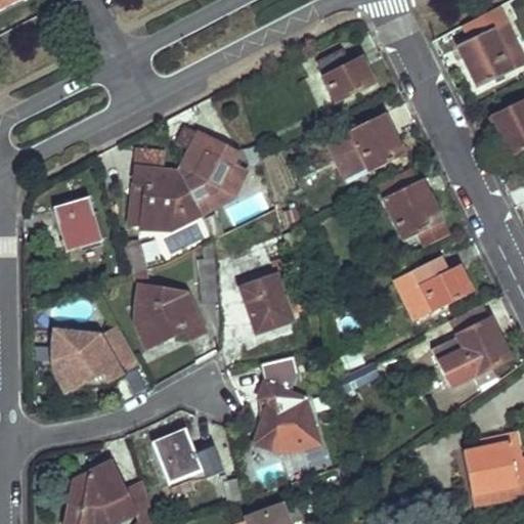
[(0,0),(0,9),(17,0),(0,0)]
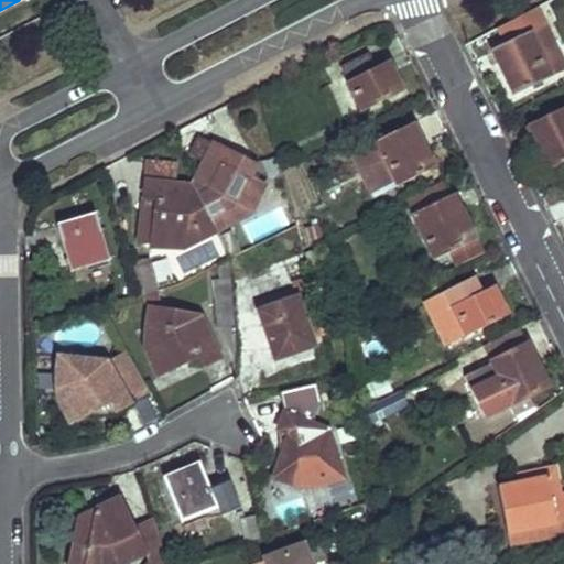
[(563,69),(563,66),(555,47),(544,26),(495,51),(516,94),(563,69)]
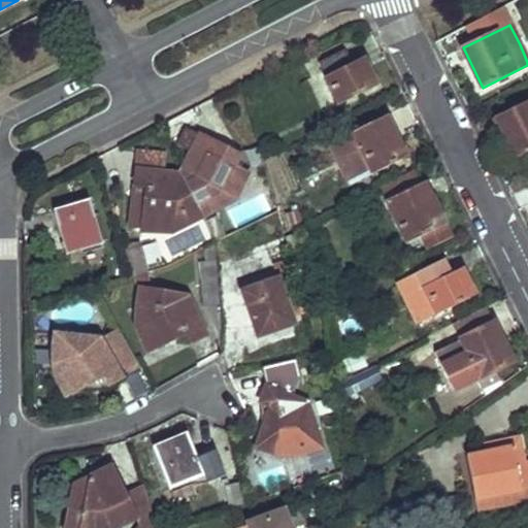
[(352,65),(344,51),(319,63),(339,105),(376,87),(364,60),(352,65)]
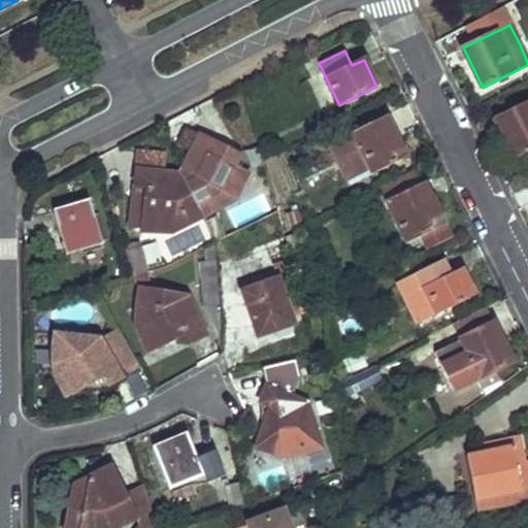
[(527,100),(496,117),(516,158),(527,152),(527,100)]
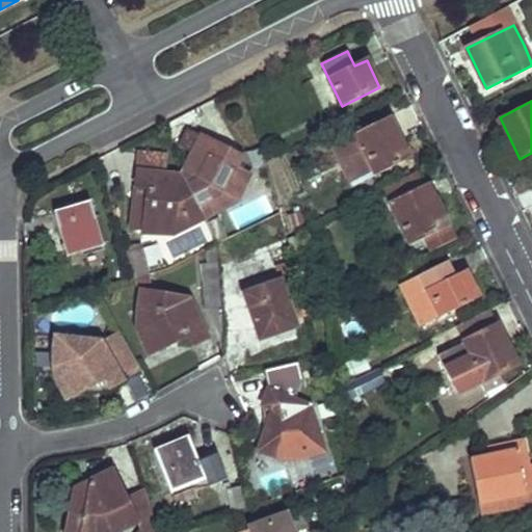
[(409,160),(389,118),(340,143),(360,184),(409,160)]
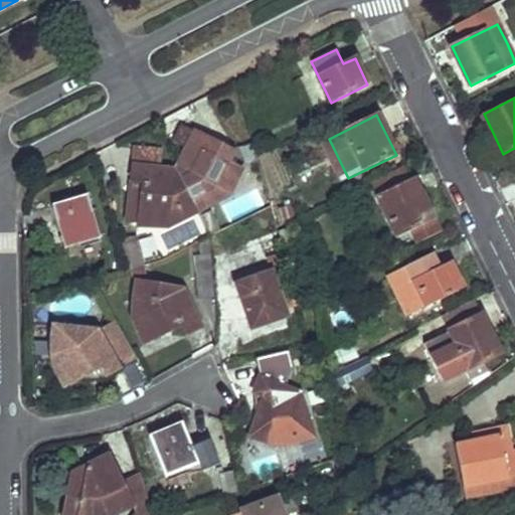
[(194,128),(185,124),(176,142),(184,146),(194,128)]
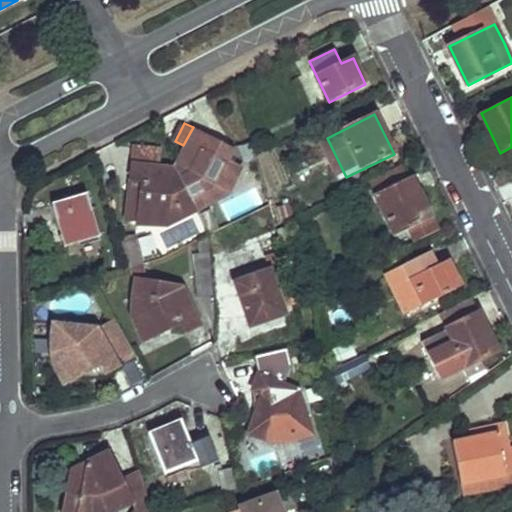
[(195,207),(210,199),(208,196),(218,190),(225,184),(233,174),(238,164),(200,145),(206,134),(193,127),(183,145),(181,150),(182,151),(174,166),(195,207)]
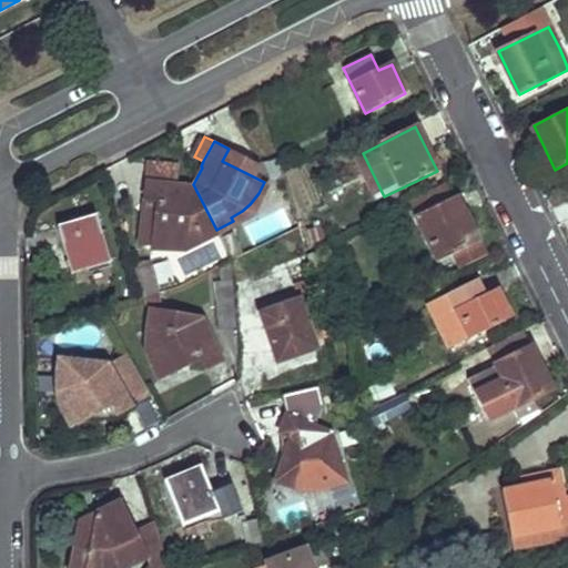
[(384,196),(363,153),(352,159),(374,202),(384,196)]
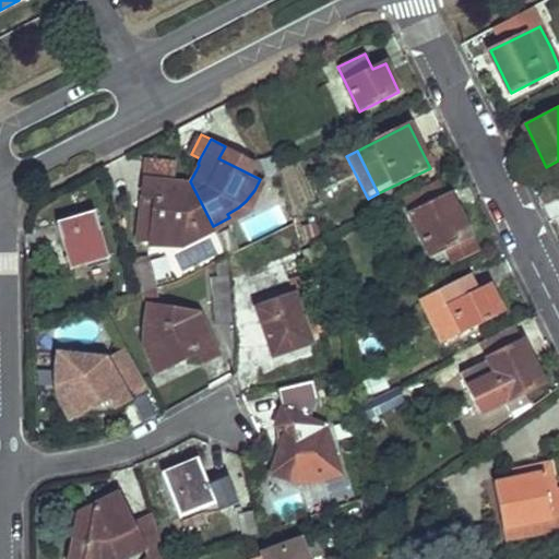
[(197,234),(213,226),(190,181),(179,158),(147,156),(140,236),(153,237),(158,238),(174,238),(183,236),(194,230),(197,234)]
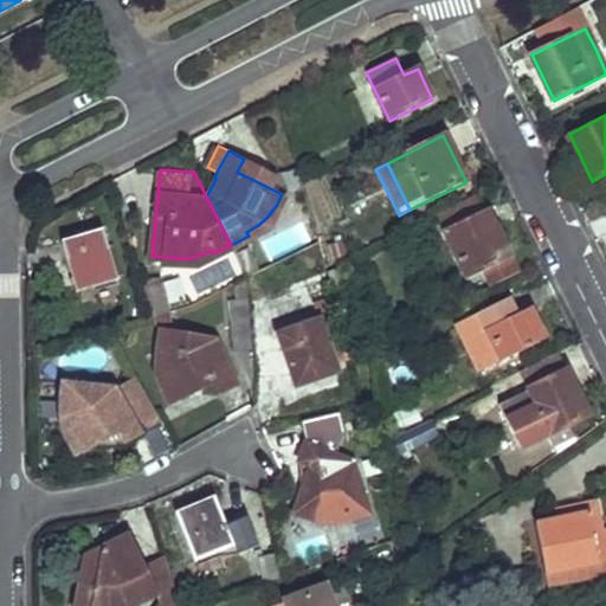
[(501,237),(479,193),(436,216),(444,232),(475,218),(488,243),(501,237)]
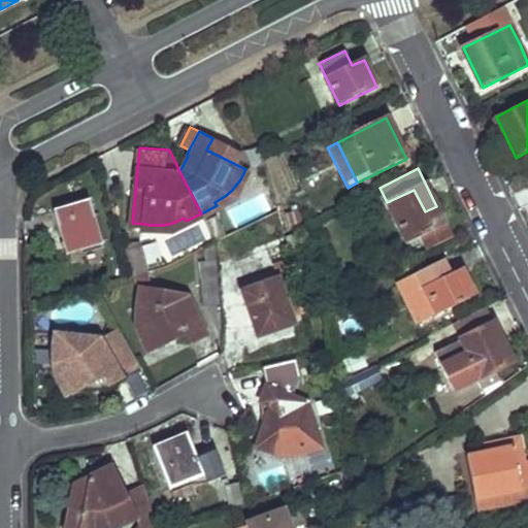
[(425,211),(414,190),(387,202),(407,243),(421,237),(428,251),(452,238),(436,206),(425,211)]
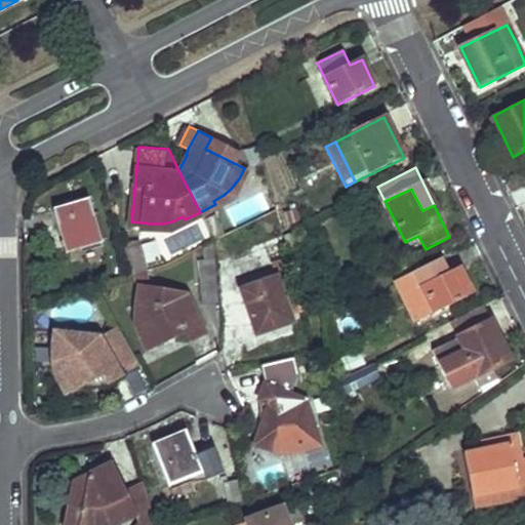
[(67,250),(102,240),(87,196),(52,207),(67,250)]
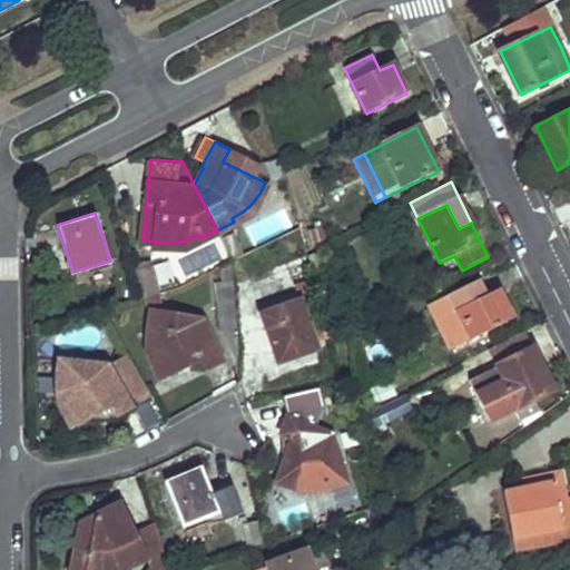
[(231,258),(244,253),(234,232),(220,237),(231,258)]
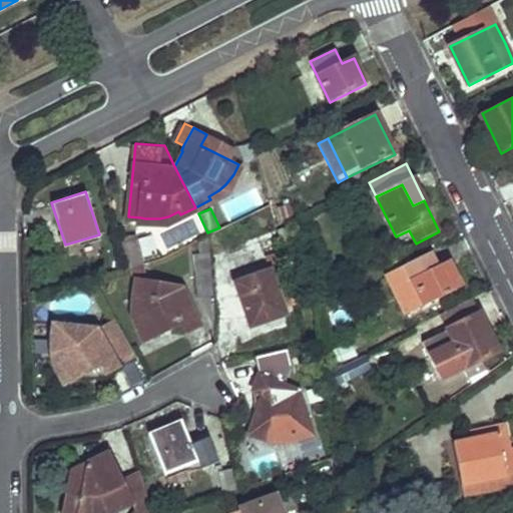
[(208,234),(192,242),(194,294),(209,293),(208,272),(212,272),(208,234)]
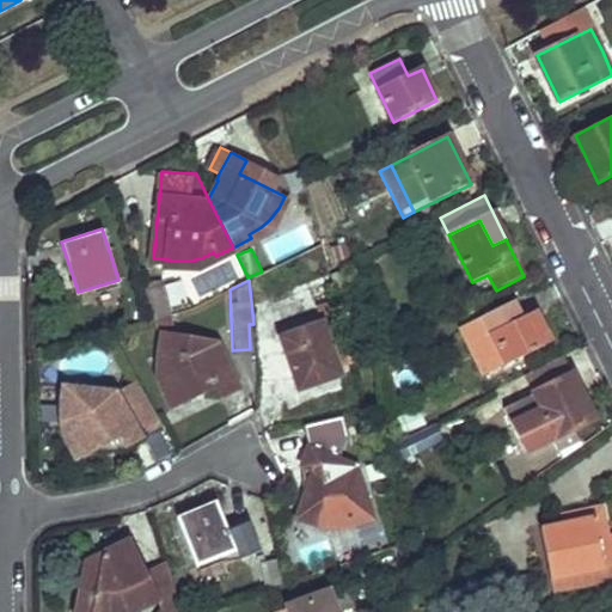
[(536,311),(521,319),(513,304),(483,318),(507,366),(552,344),(536,311)]
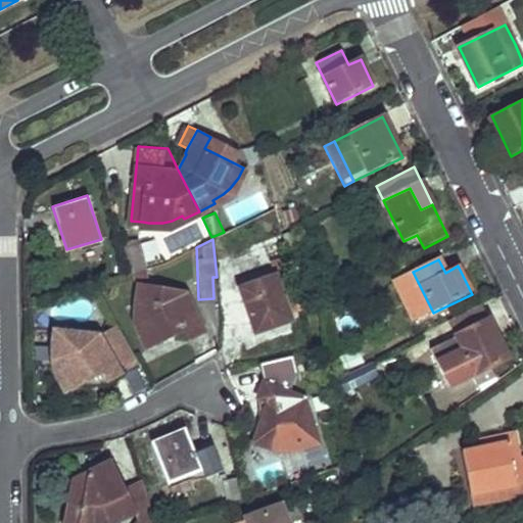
[(292,269),(239,288),(255,330),(290,320),(288,316),(303,310),(292,269)]
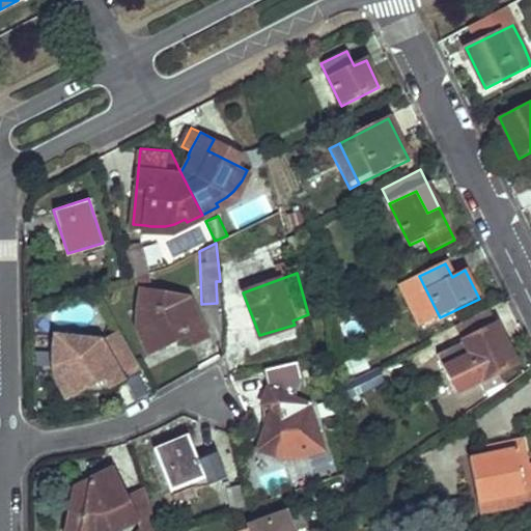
[(143,287),(142,290),(142,292),(142,310),(144,329),(144,335),(142,336),(150,351),(187,332),(192,342),(207,334),(194,310),(193,310),(187,295),(143,287)]
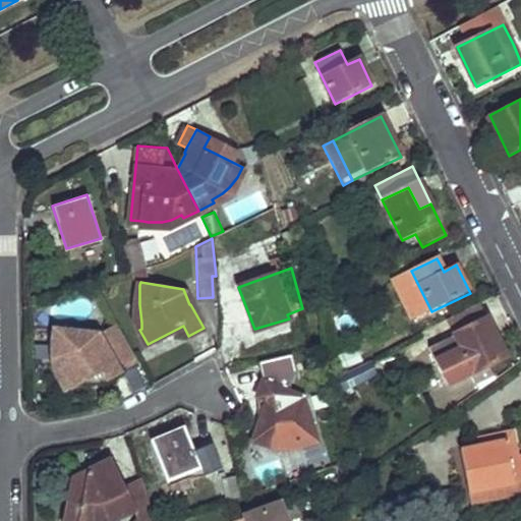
[(508,358),(487,317),(455,334),(475,374),(508,358)]
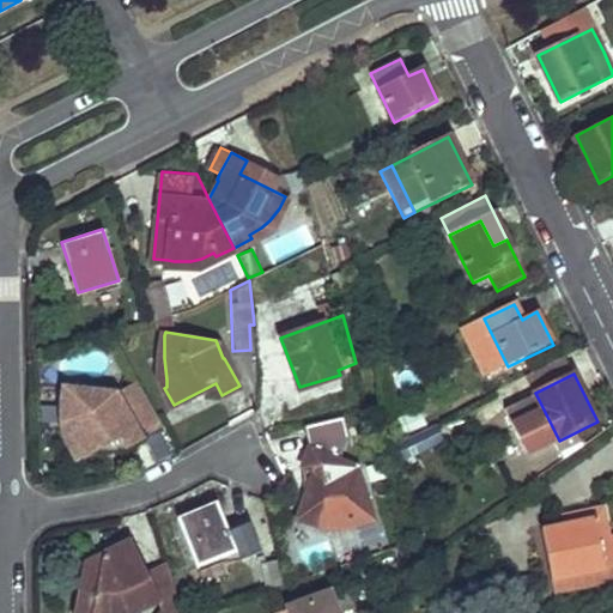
[(115,392),(91,389),(67,386),(66,402),(66,416),(67,432),(71,441),(68,443),(77,457),(120,435),(127,445),(143,436),(127,407),(125,408),(115,392)]
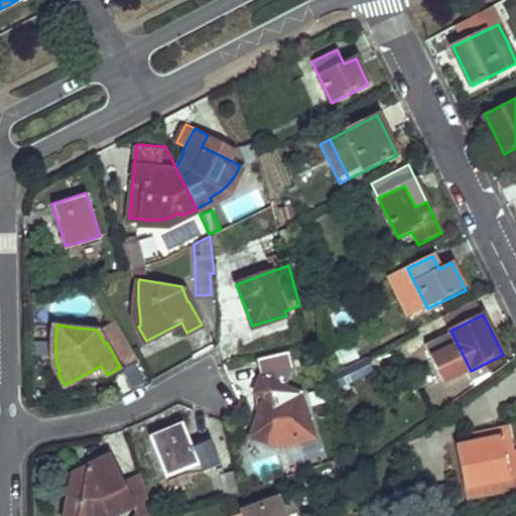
[(368,356),(336,367),(341,383),(373,372),(368,356)]
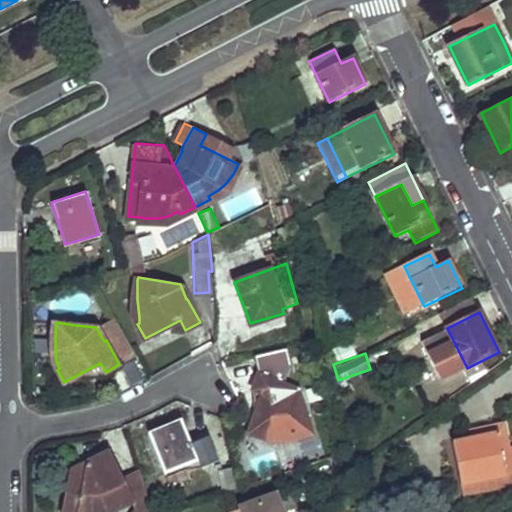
[(297,436),(304,434),(310,432),(298,390),(282,384),(283,382),(259,374),(253,389),(265,393),(251,429),(263,433),(277,435),(287,436),(297,434),(297,436)]
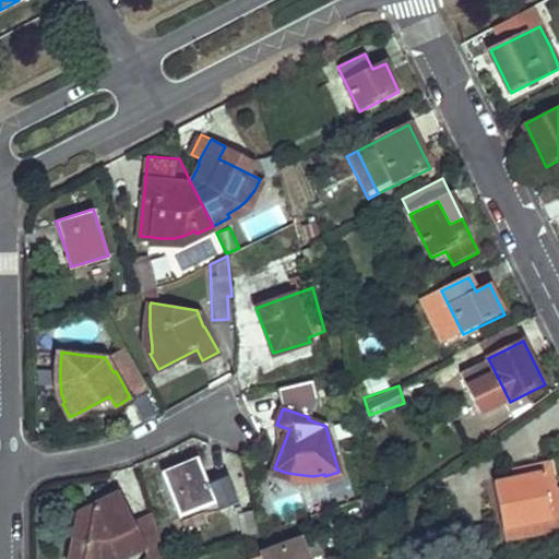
[(340,439),(352,436),(347,419),(334,424),(340,439)]
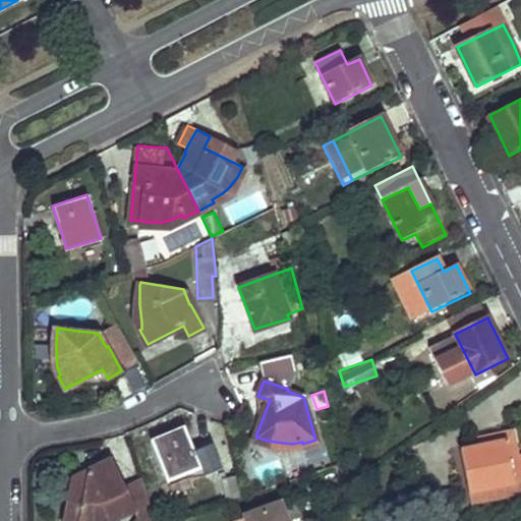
[(214,436),(208,416),(186,422),(192,443),(214,436)]
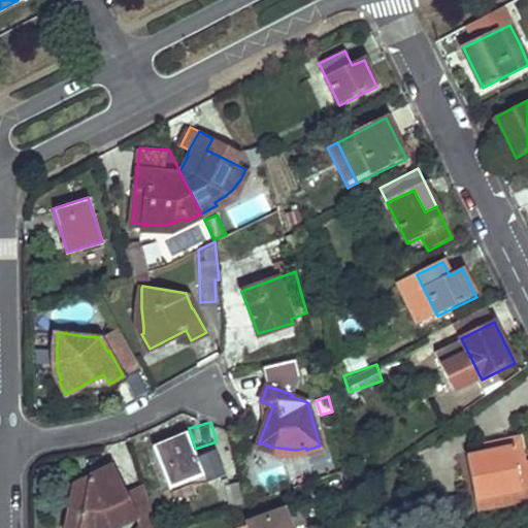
[(171,486),(202,472),(185,430),(154,442),(171,486)]
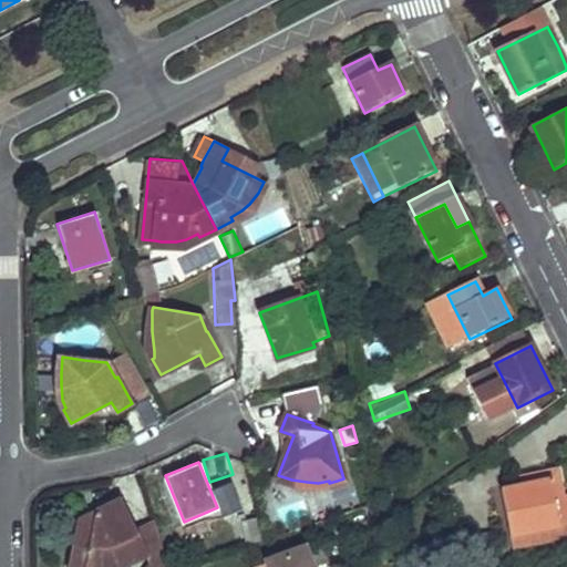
[(563,494),(558,471),(521,478),(522,486),(502,491),(512,535),(559,525),(554,496),(563,494)]
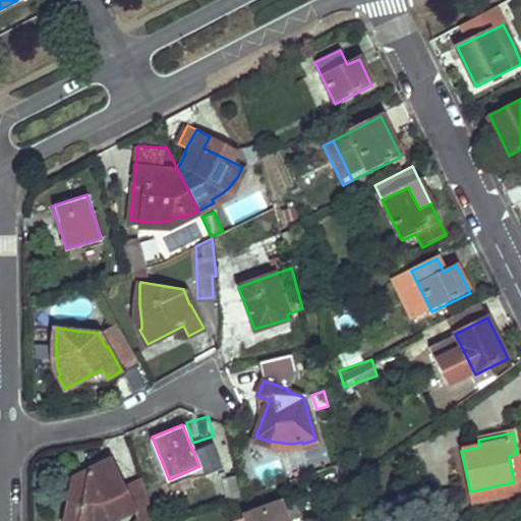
[(155,520),(142,477),(124,484),(113,457),(85,470),(87,472),(70,479),(63,520),(105,520),(121,515),(123,520),(155,520)]
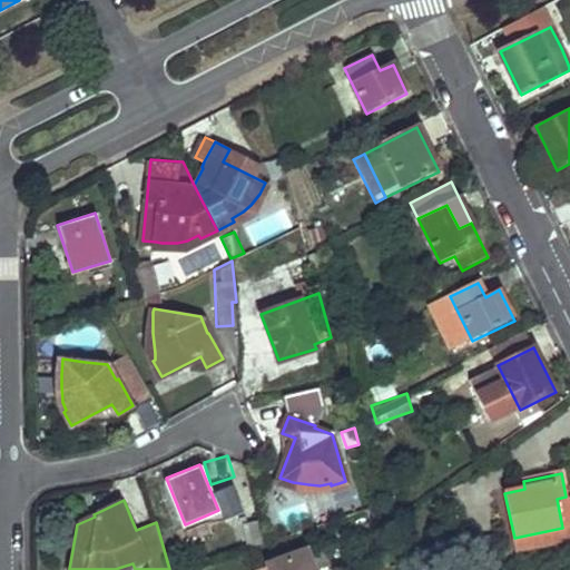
[(263,519),(247,523),(251,549),(268,543),(263,519)]
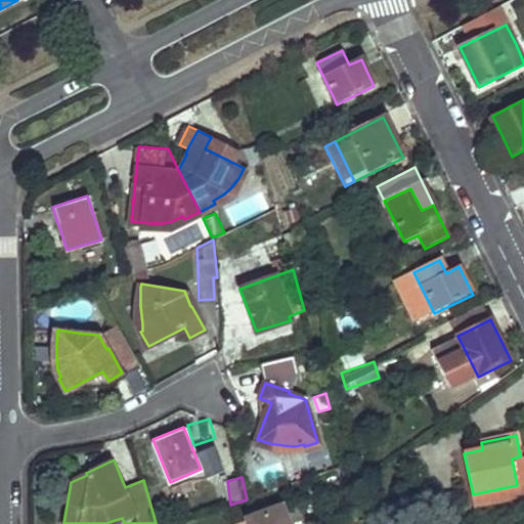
[(230,523),(288,523),(280,505),(230,523)]
